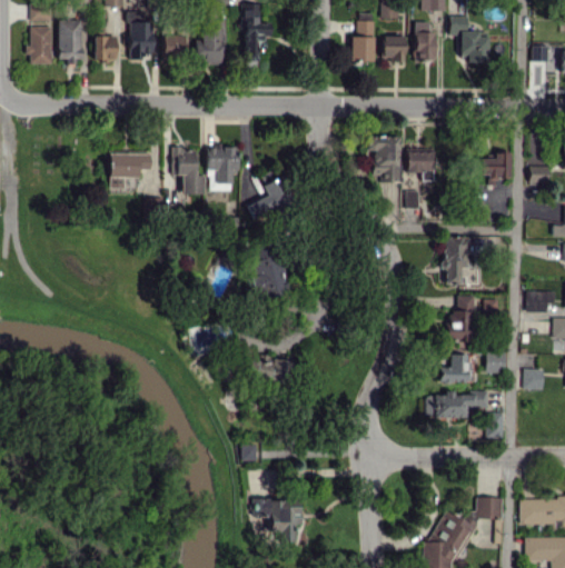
[(447,11),(446,0),(422,0),(422,10),(447,11)]
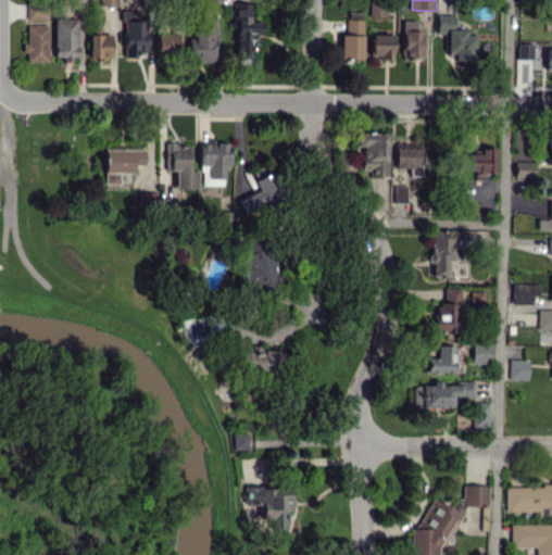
[(30,20),(50,21),(51,3),(30,2),(30,20)]
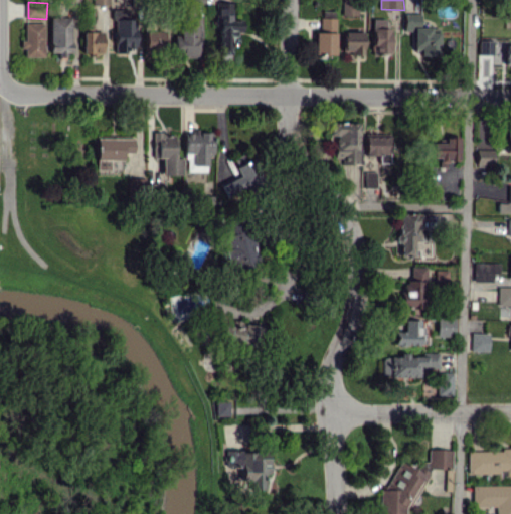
[(221,3),(221,62),(234,63),(234,43),(243,43),(243,20),(234,20),(234,3),(221,3)]
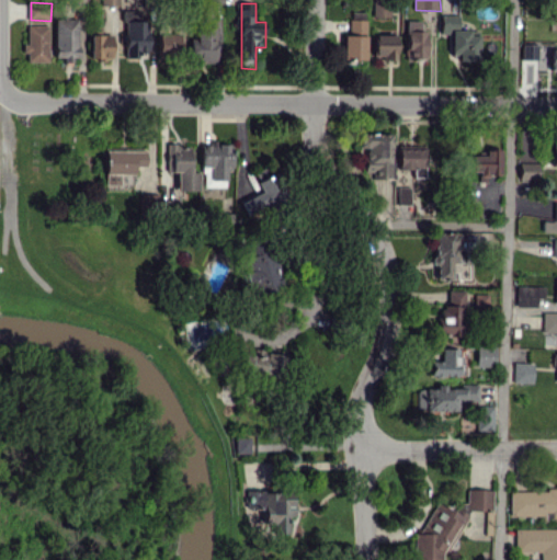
[(149,53),(148,11),(127,11),(128,58),(139,58),(139,53),(149,53)]
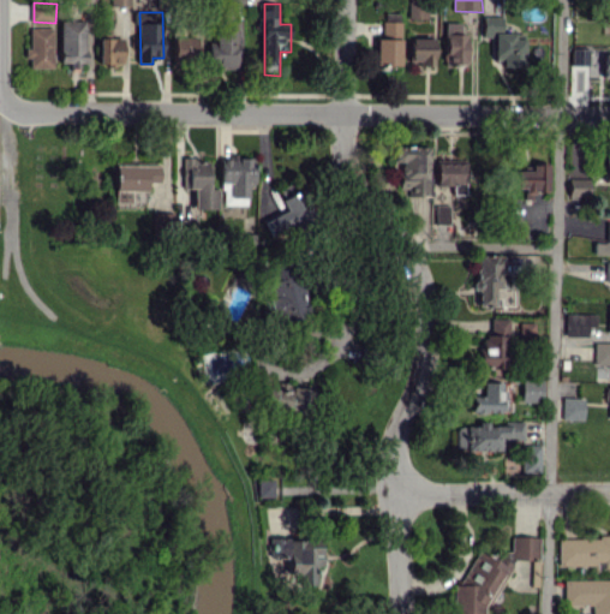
[(528,66),(527,40),(518,40),(518,33),(506,34),(504,17),(485,17),(486,39),(495,39),(496,59),(506,59),(506,67),(528,66)]
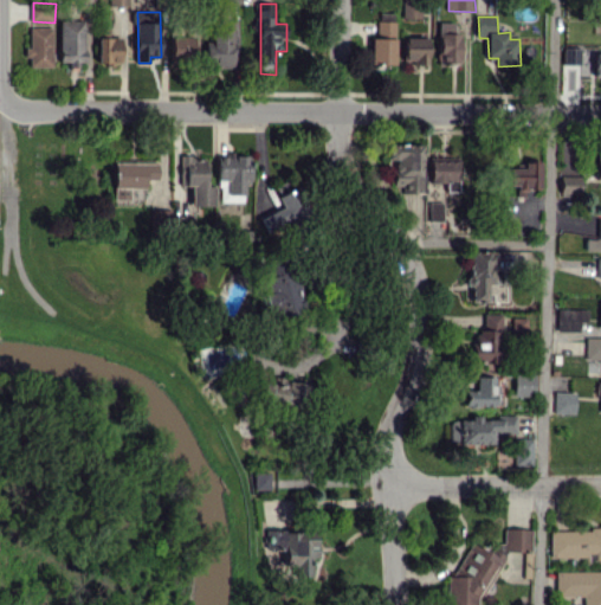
[(86,21),(62,21),(63,62),(72,62),(72,65),(88,65),(86,21)]
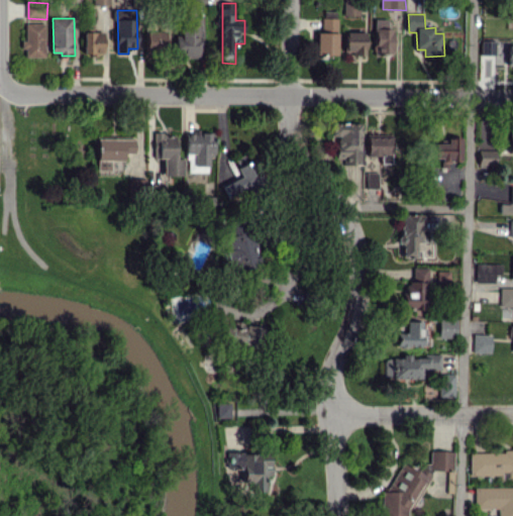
[(339,56),(341,18),(325,18),(324,33),(319,32),(318,56),(339,56)]
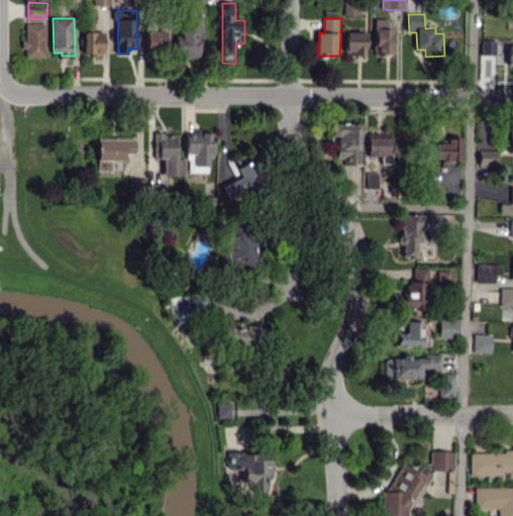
[(391,20),(378,20),(377,55),(396,55),(396,28),(391,28),(391,20)]
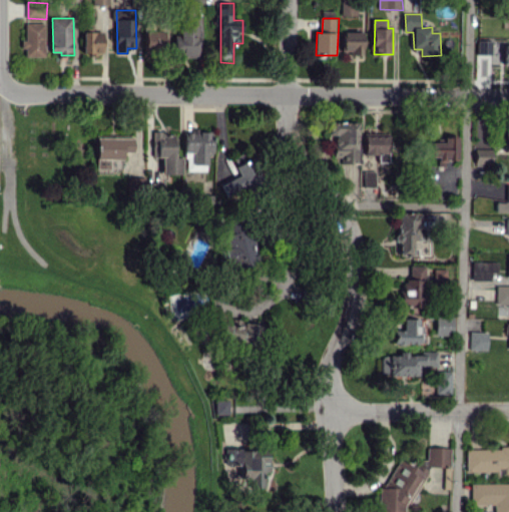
[(47,57),(47,24),(27,24),(28,57),(47,57)]
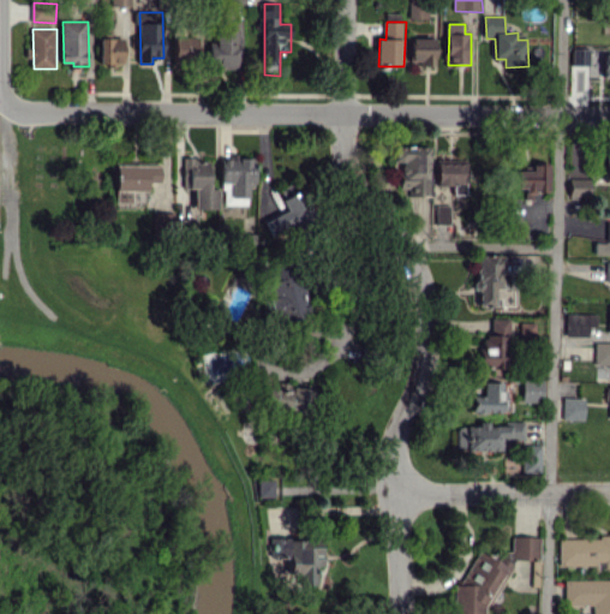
[(240,69),(239,29),(219,30),(219,43),(210,43),(211,70),(240,69)]
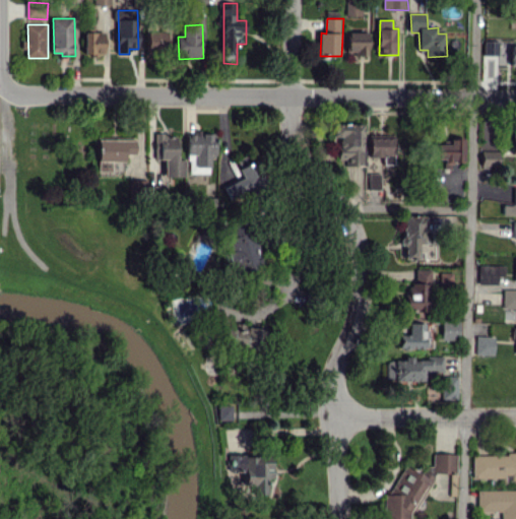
[(149,30),(148,51),(168,52),(169,30),(149,30)]
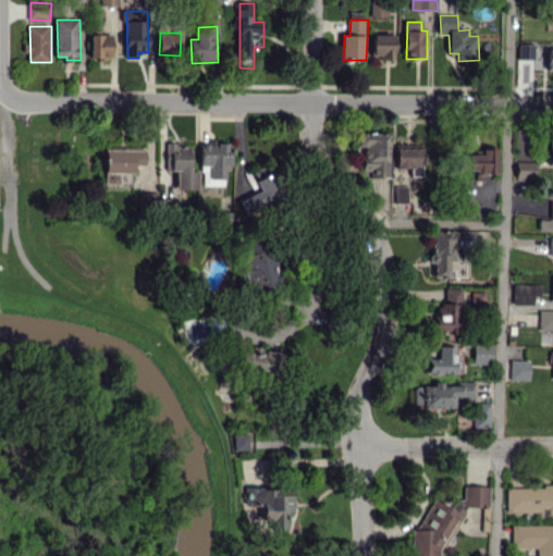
[(114,35),(93,35),(93,58),(114,58),(114,35)]
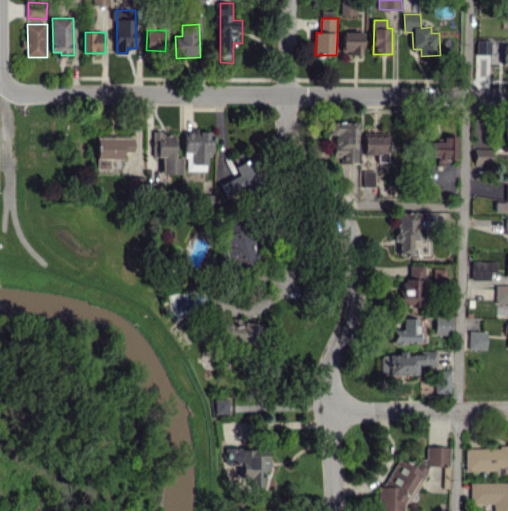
[(343,32),(343,51),(351,51),(351,55),(365,55),(365,32),(343,32)]
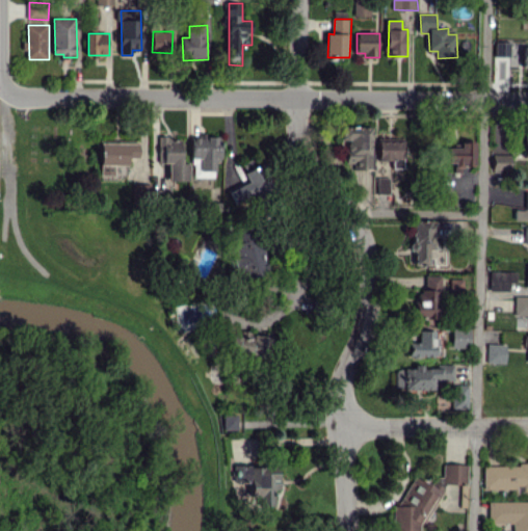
[(512,57),(512,43),(498,42),(497,57),(512,57)]
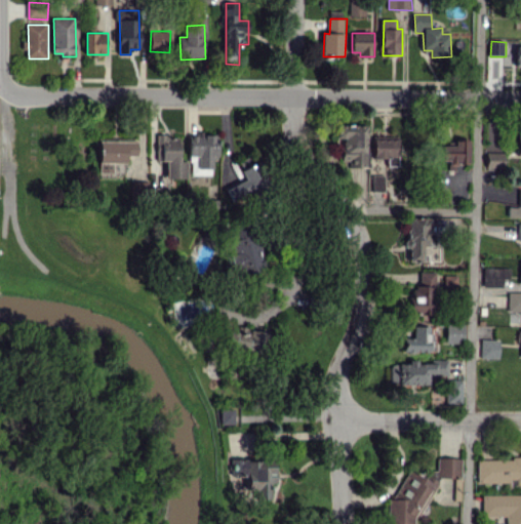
[(344,162),(352,162),(352,166),(368,166),(369,126),(338,126),(338,147),(344,148),(344,162)]
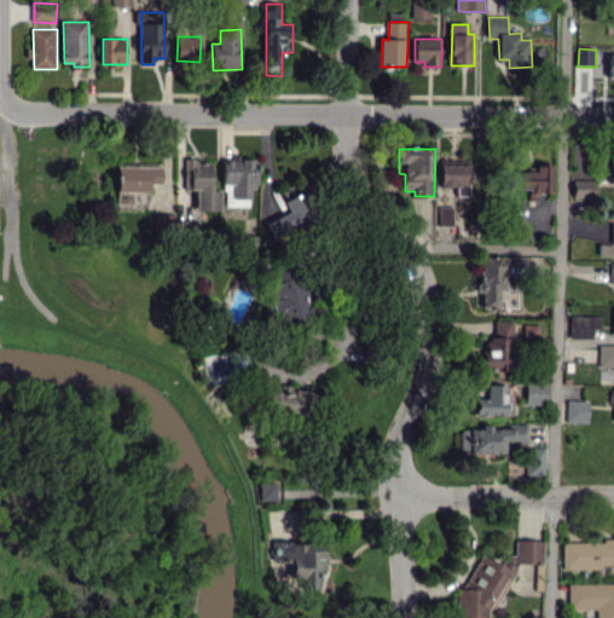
[(227,207),(252,207),(252,185),(259,185),(259,160),(226,161),(227,207)]
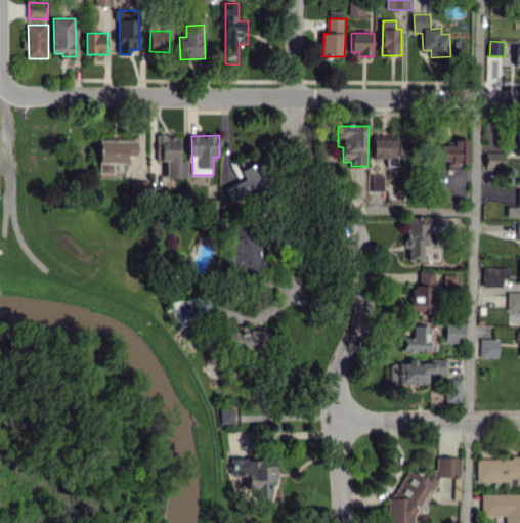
[(181,161),(181,136),(159,136),(159,161),(169,161),(169,178),(188,178),(188,161),(181,161)]
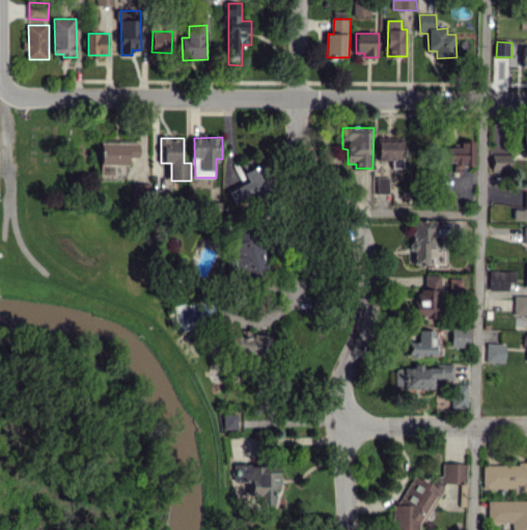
[(380,161),(394,161),(394,168),(404,168),(405,141),(380,140),(380,161)]
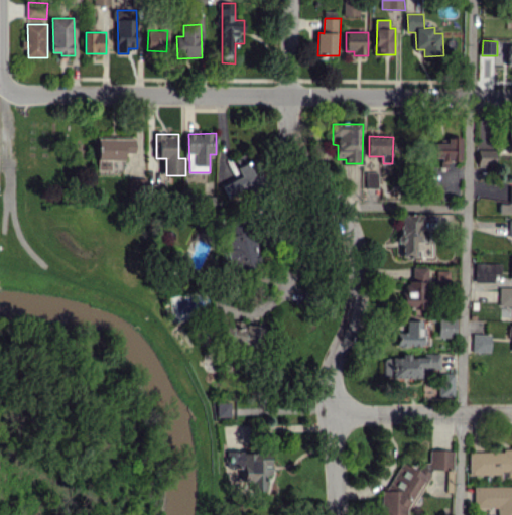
[(449,144),(432,143),(432,158),(442,158),(442,161),(464,162),(464,137),(449,137),(449,144)]
